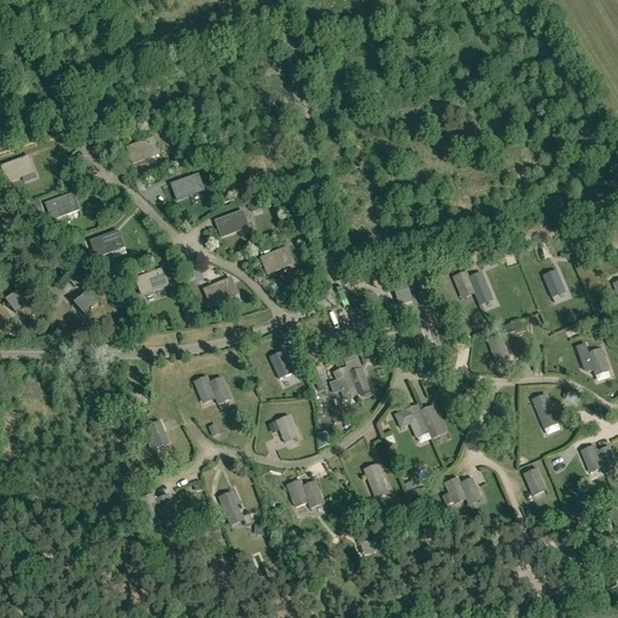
[(133,164),(159,155),(153,138),(127,149),(133,164)]
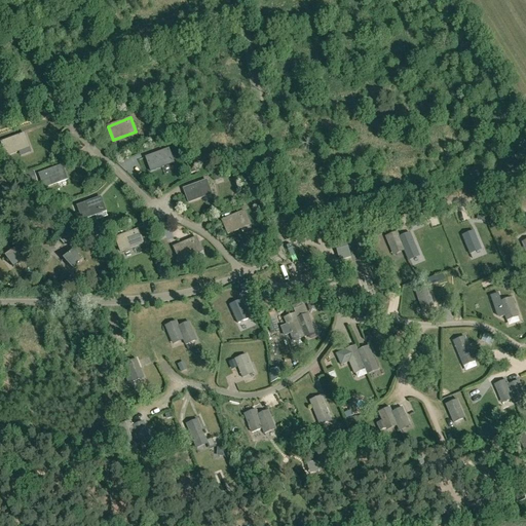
[(6,156),(29,148),(24,134),(1,142),(6,156)]
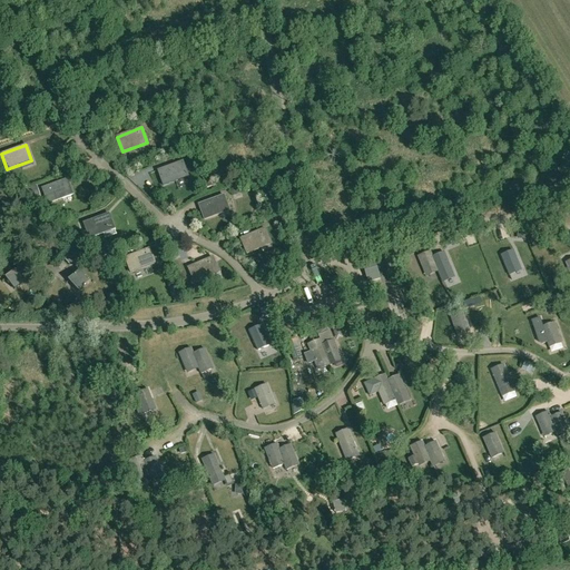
[(163,186),(188,176),(183,161),(158,170),(163,186)]
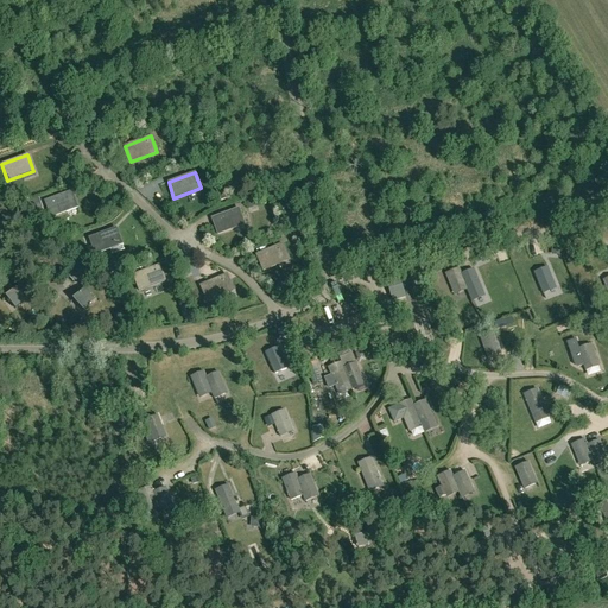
[(51,217),(78,208),(71,191),(45,201),(51,217)]
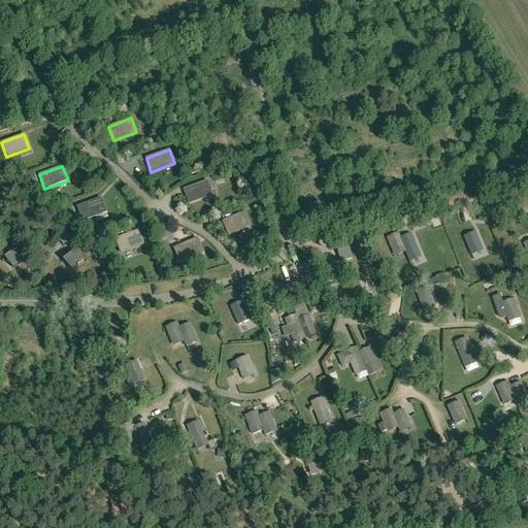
[(189,203),(212,195),(207,182),(184,190),(189,203)]
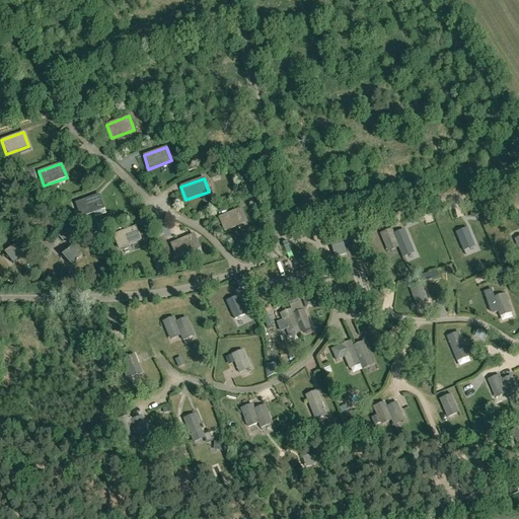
[(77,218),(81,216),(81,217),(104,209),(99,195),(76,204),(79,211),(75,212),(77,218)]
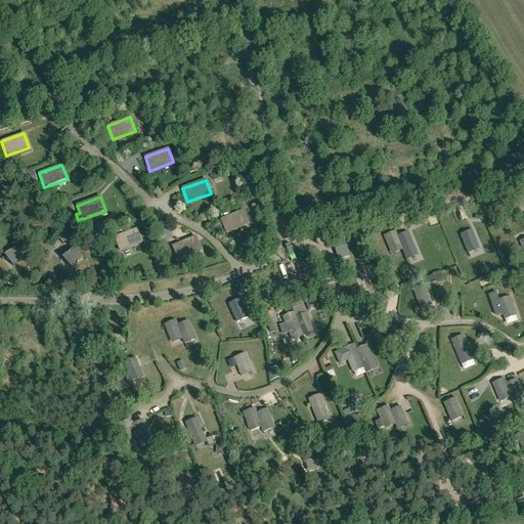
[(226,233),(250,223),(244,210),(221,220),(226,233)]
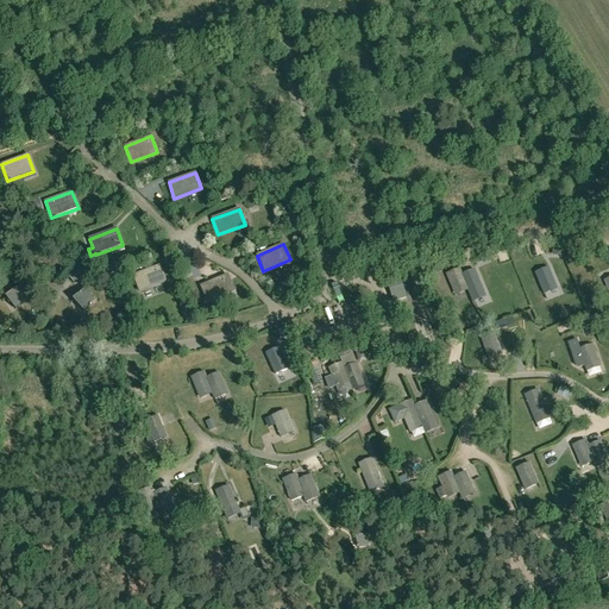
[(133,275),(139,292),(167,282),(161,265),(133,275)]
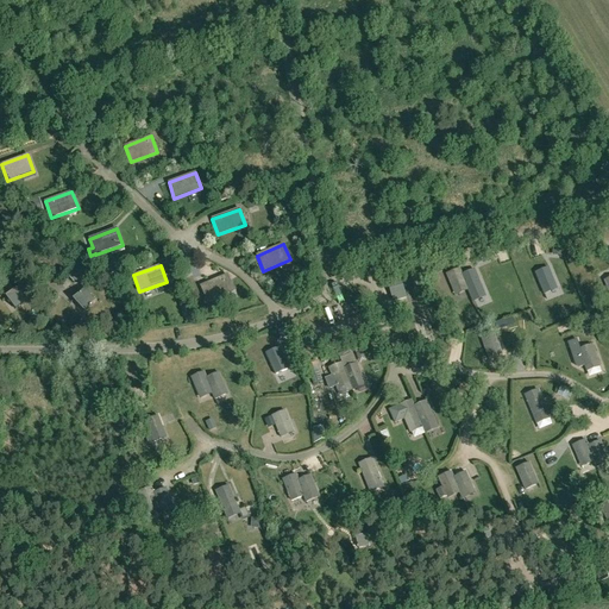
[(542,292),(556,287),(548,268),(535,272),(542,292)]
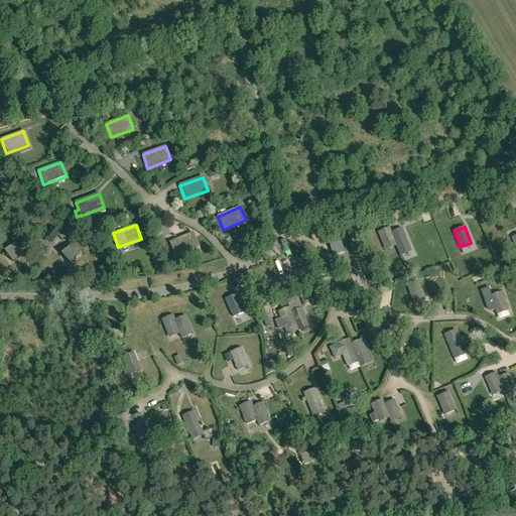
[(357,228),(351,230),(357,249),(363,247),(357,228)]
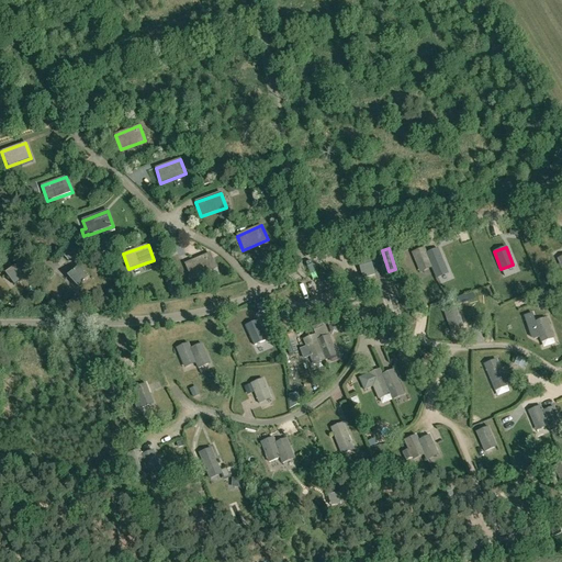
[(419,270),(430,266),(426,254),(424,248),(412,253),(419,270)]
